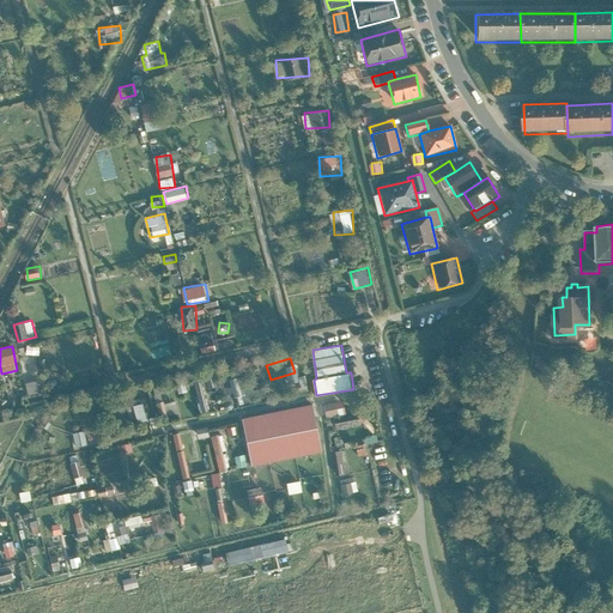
[(238,405),(256,399),(248,374),(231,380),(238,405)]
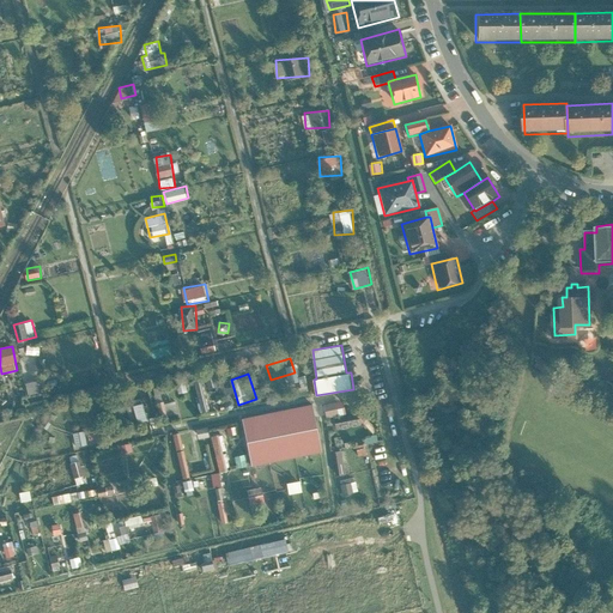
[(207,377),(211,388),(219,384),(216,375),(207,377)]
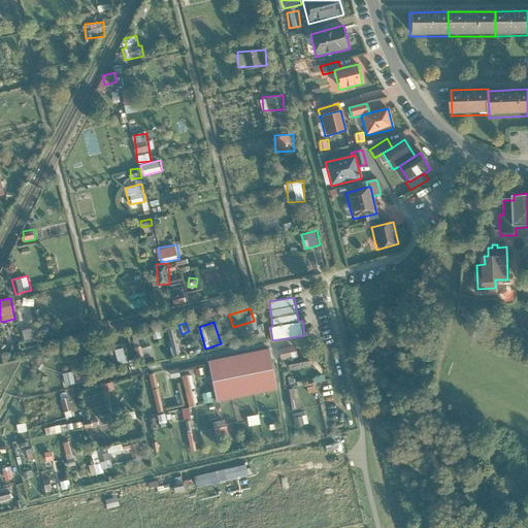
[(174,355),(182,353),(175,325),(168,327),(174,355)]
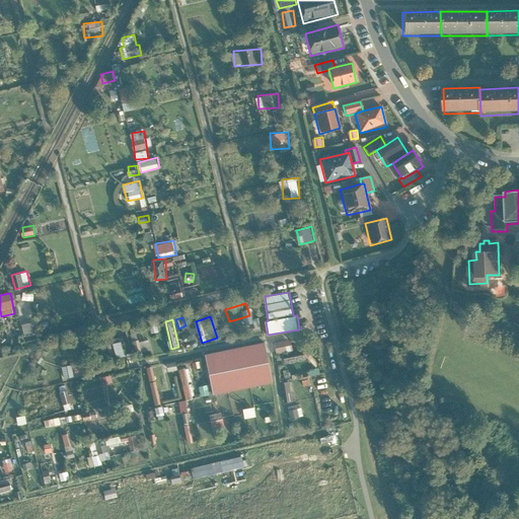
[(22,324),(25,334),(36,330),(33,321),(22,324)]
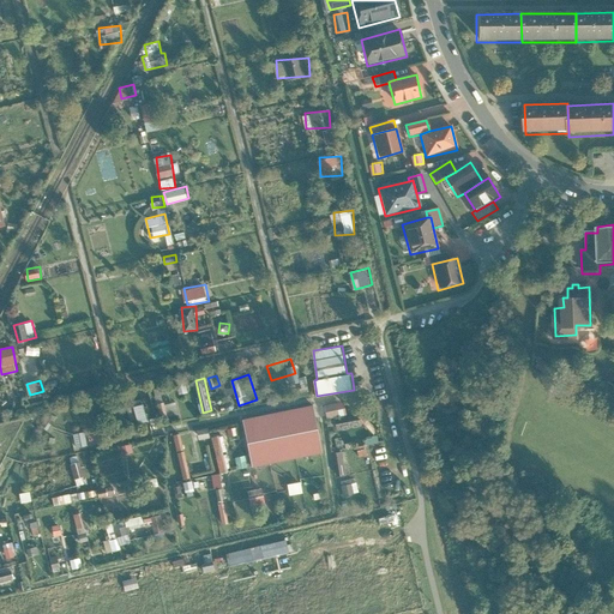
[(176,399),(158,404),(162,419),(180,414),(176,399)]
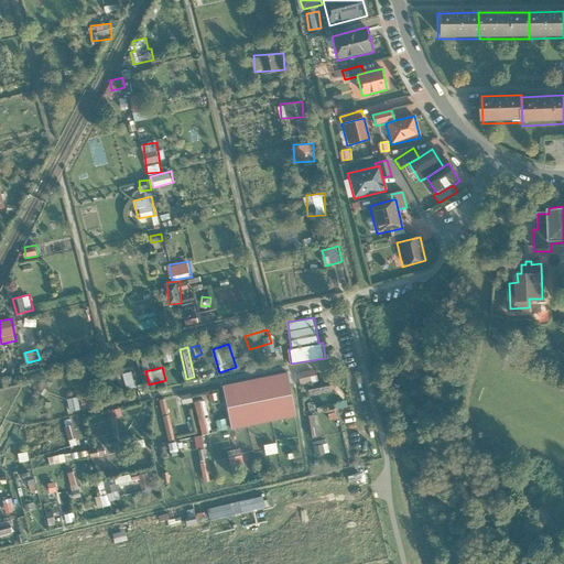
[(302,384),(320,380),(316,367),(299,371),(302,384)]
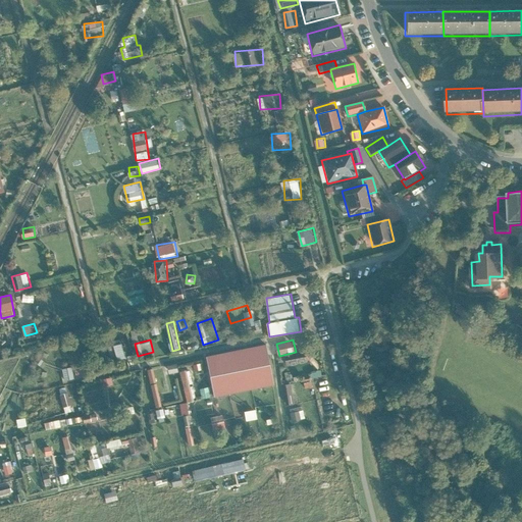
[(123,342),(108,346),(113,361),(127,357),(123,342)]
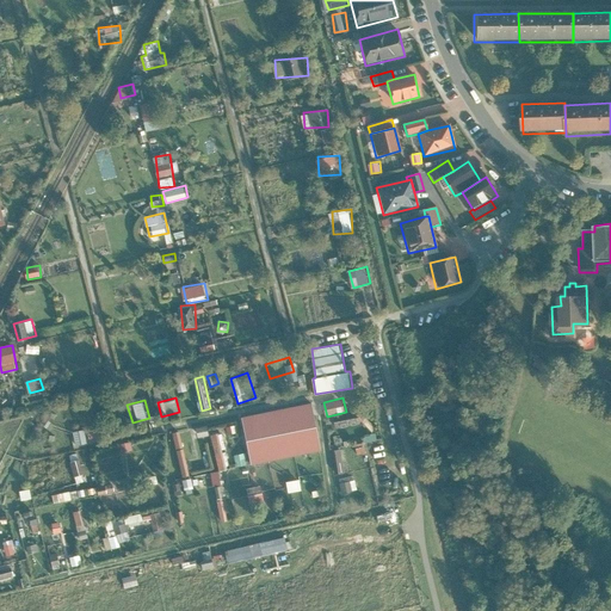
[(310,403),(244,418),(254,464),(321,450),(310,403)]
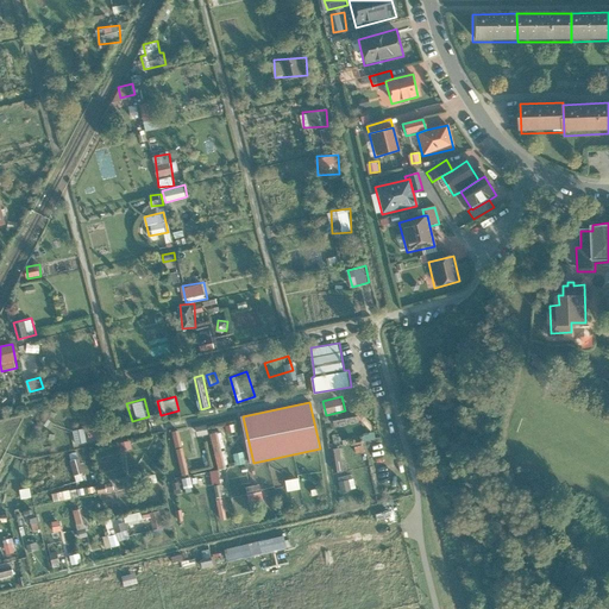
[(357,415),(334,420),(337,427),(359,421),(357,415)]
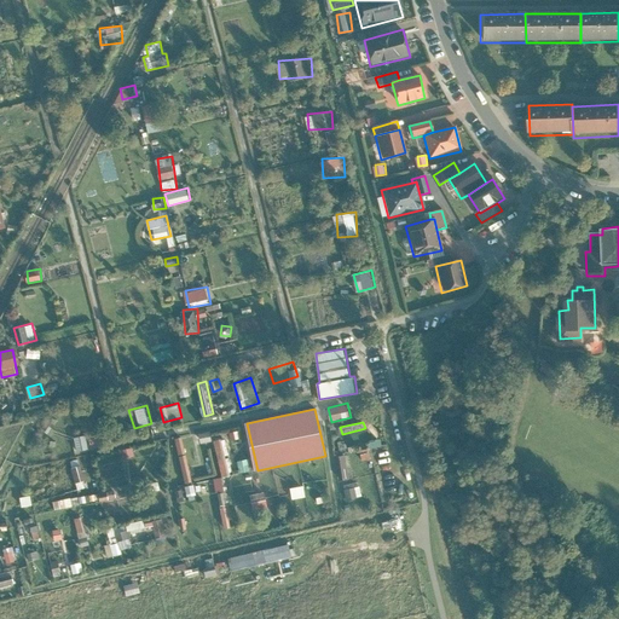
[(75,438),(79,452),(90,449),(86,434),(75,438)]
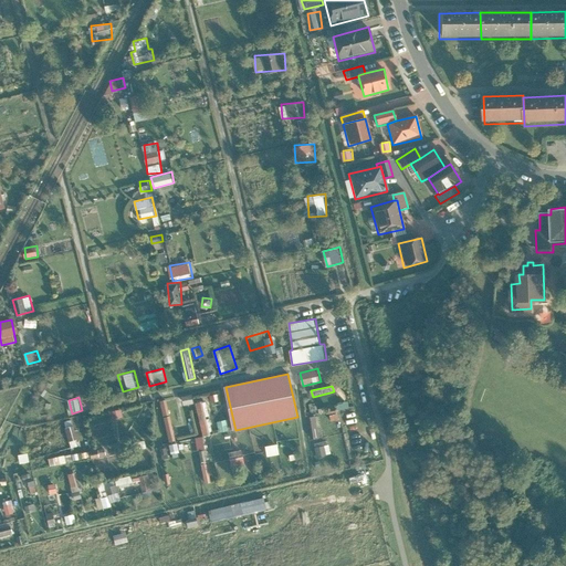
[(169,441),(176,440),(169,399),(163,400),(169,441)]
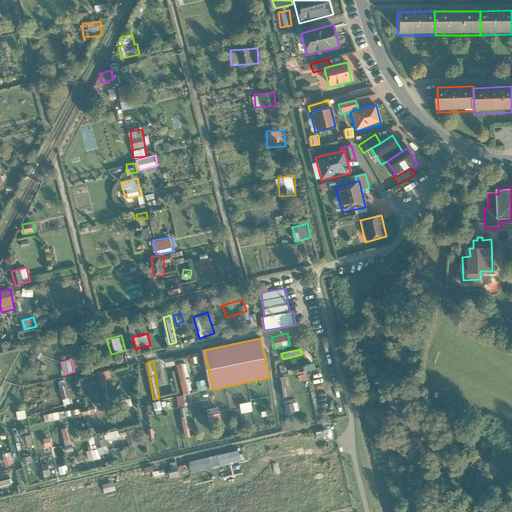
[(186,362),(177,364),(184,394),(193,392),(186,362)]
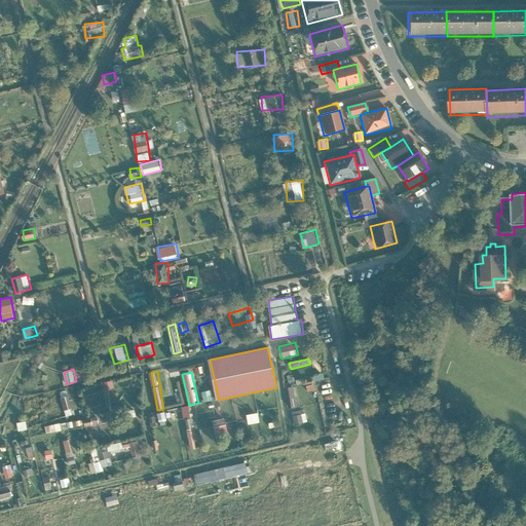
[(202,390),(204,401),(214,399),(212,389),(202,390)]
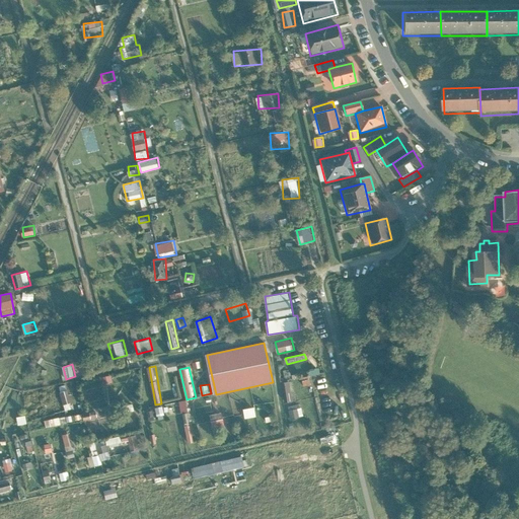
[(60,386),(66,410),(73,408),(67,385),(60,386)]
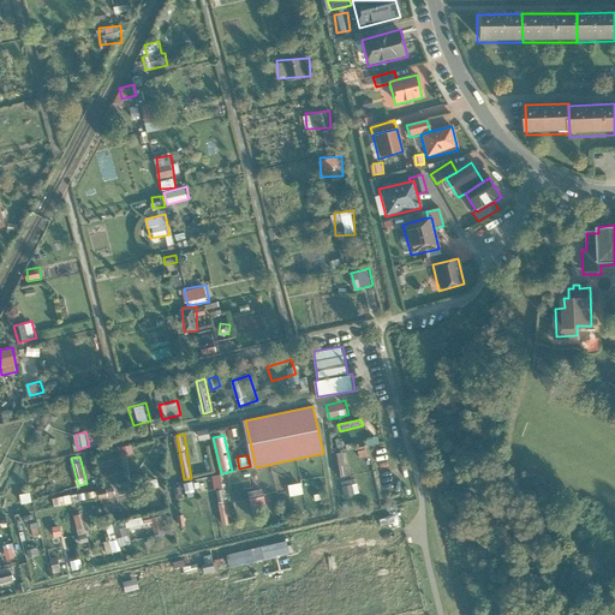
[(345,496),(354,495),(354,481),(344,481),(345,496)]
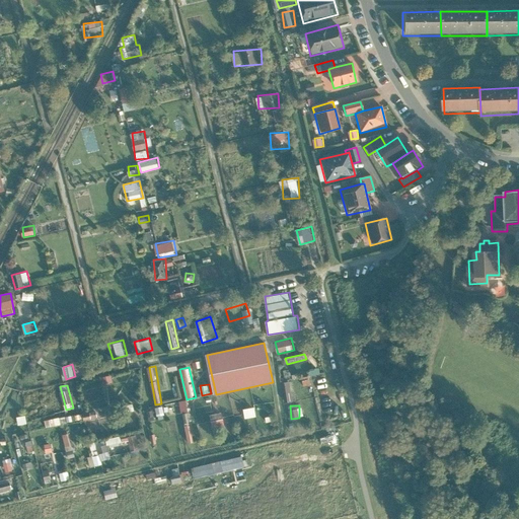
[(212,426),(225,425),(223,412),(211,414),(212,426)]
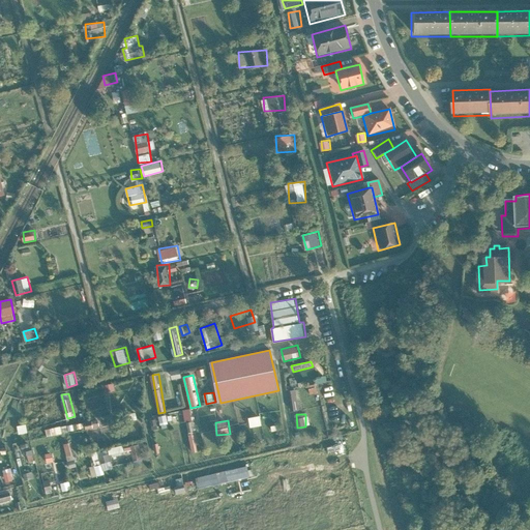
[(20,433),(28,432),(27,424),(19,425),(20,433)]
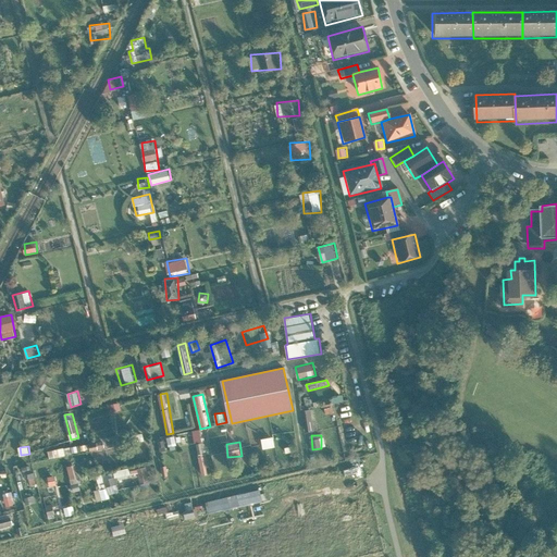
[(71,479),(77,477),(73,465),(67,466),(71,479)]
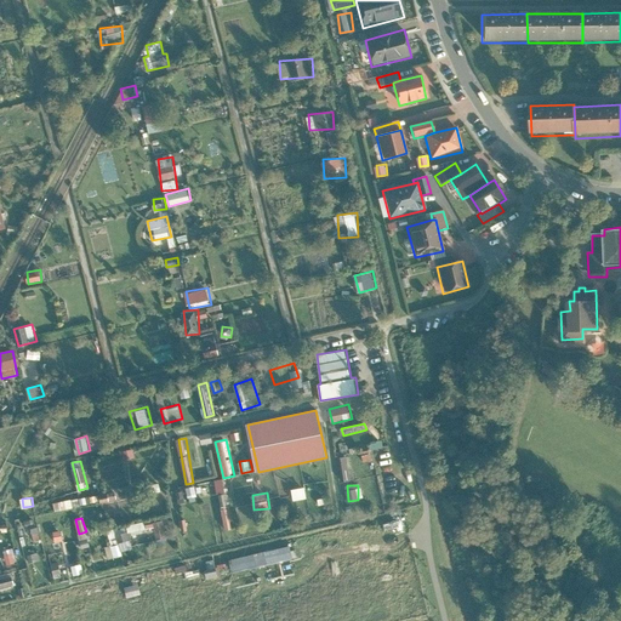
[(155,531),(158,540),(167,539),(165,518),(129,524),(130,535),(155,531)]
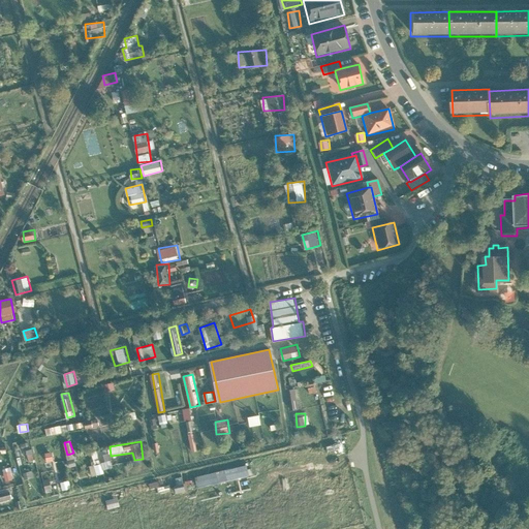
[(104,469),(114,466),(109,447),(92,453),(95,464),(90,466),(93,476),(105,472),(104,469)]
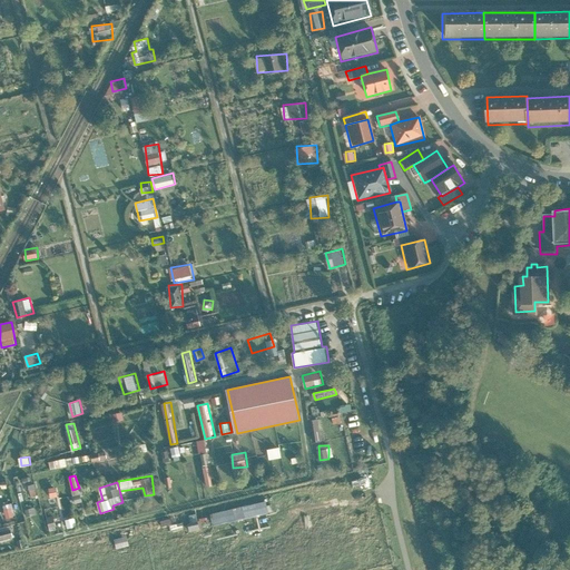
[(69,504),(65,490),(46,495),(49,510),(69,504)]
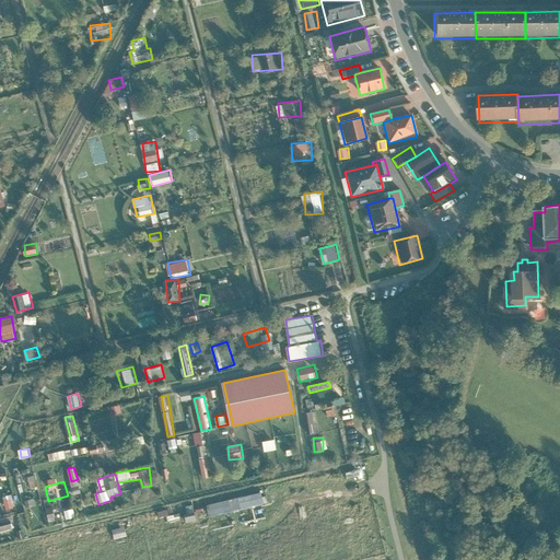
[(260,493),(206,506),(209,518),(263,505),(260,493)]
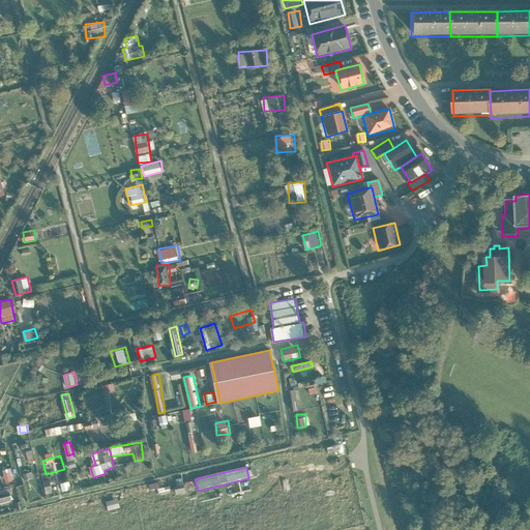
[(70,480),(62,483),(64,491),(72,489),(70,480)]
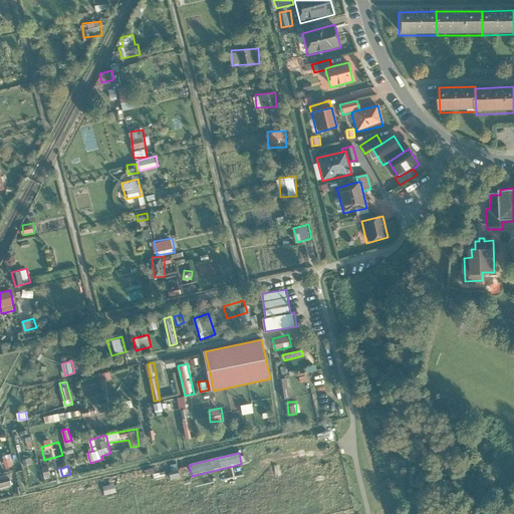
[(11,476),(0,477),(0,488),(12,487),(11,476)]
